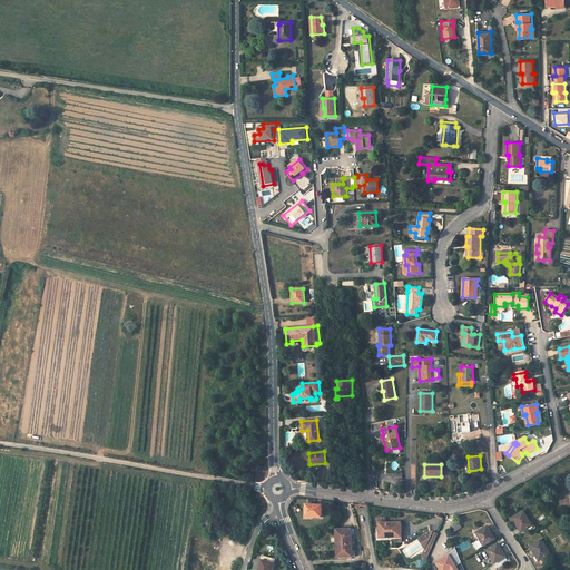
[(321,518),(321,505),(315,505),(315,507),(305,507),(305,518),(321,518)]
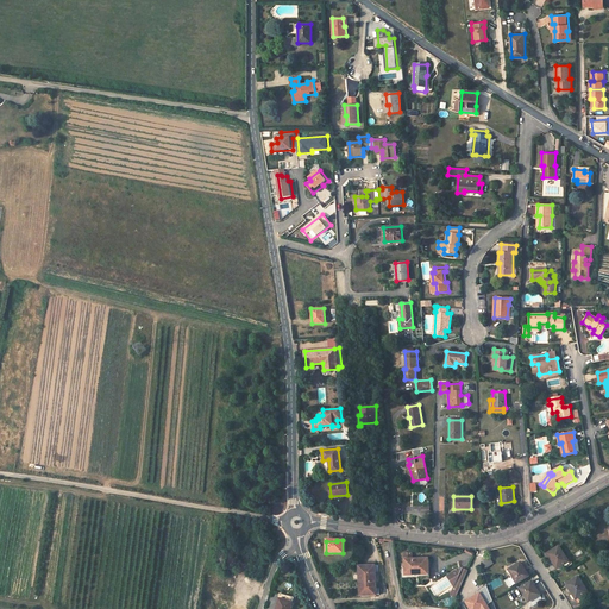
[(558,546),(546,553),(550,559),(551,558),(557,569),(564,565),(565,567),(572,564),(570,560),(567,562),(558,546)]
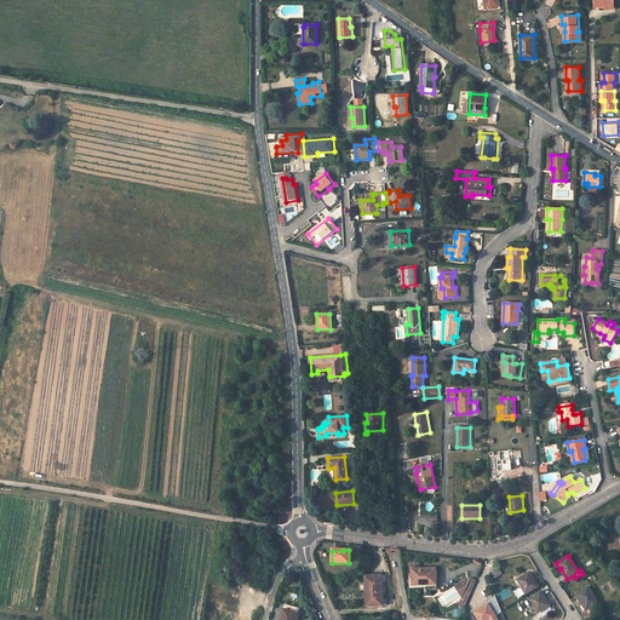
[(412,563),(412,569),(412,578),(409,578),(409,589),(430,587),(430,590),(436,590),(436,568),(419,569),(419,563),(412,563)]
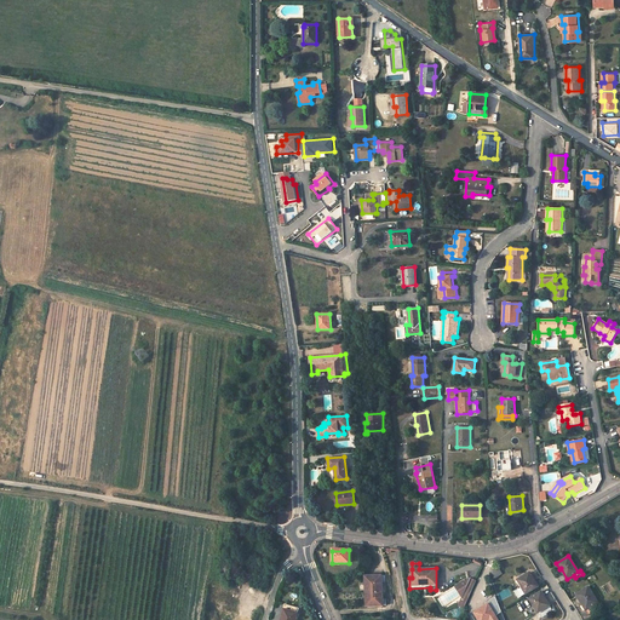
[(533,579),(529,573),(517,580),(522,587),(518,589),(514,591),(518,598),(538,587),(532,579),(533,579)]
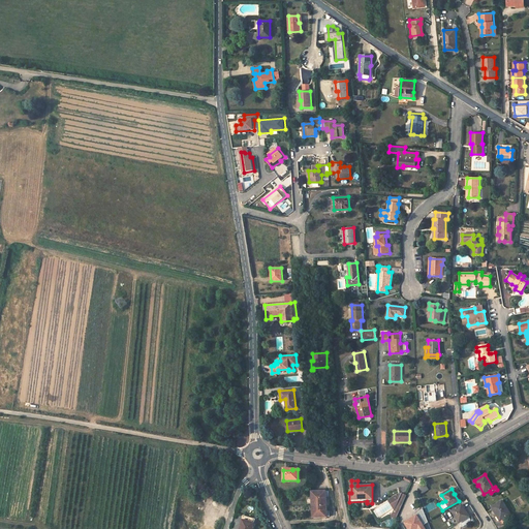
[(325,491),(313,492),(314,518),(327,517),(325,491)]
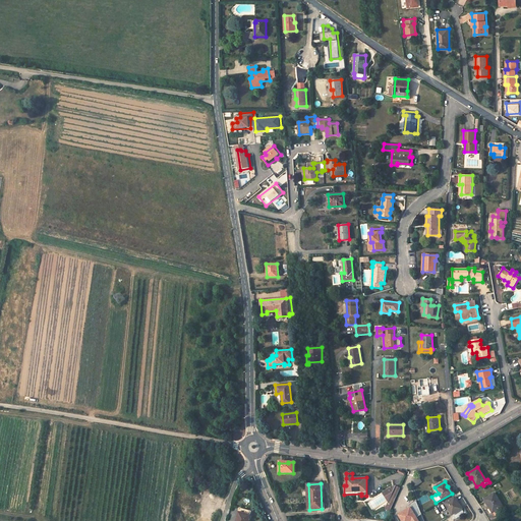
[(385,491),(390,499),(389,502),(386,510),(391,512),(400,488),(396,486),(391,487),(385,491)]
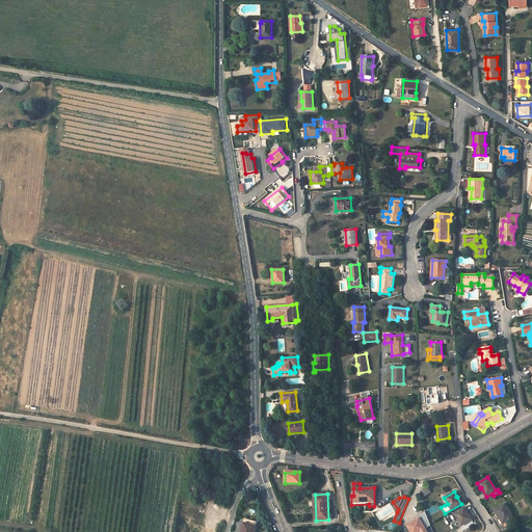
[(504,504),(495,510),(497,515),(498,514),(503,523),(512,517),(504,504)]
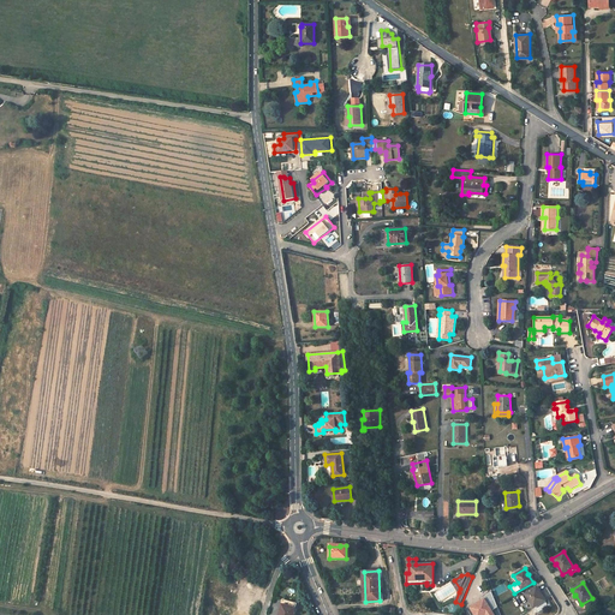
[(536,587),(525,593),(537,613),(549,605),(542,595),(541,595),(536,587)]
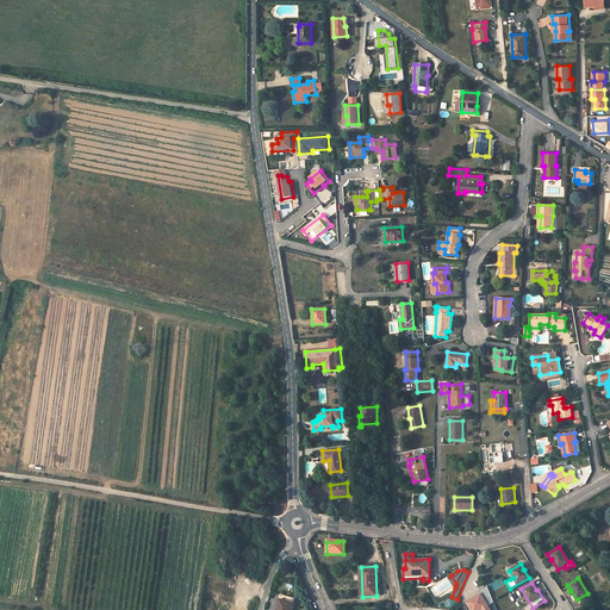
[(291,609),(293,603),(294,598),(282,595),(281,601),(278,609),(277,609),(275,609),(291,609)]
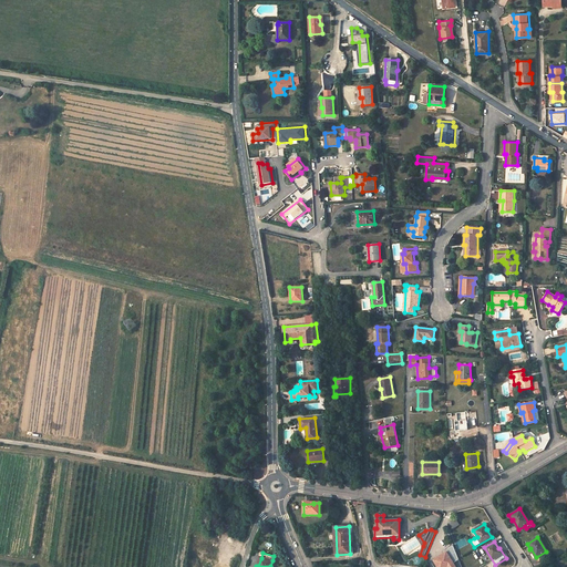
[(446,566),(453,564),(446,553),(441,556),(442,556),(432,562),(434,566),(446,566)]
